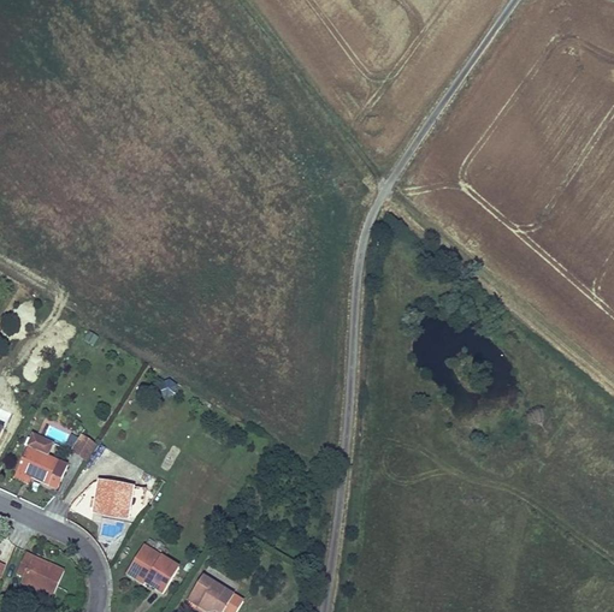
[(93,345),(99,337),(87,328),(81,337),(93,345)]
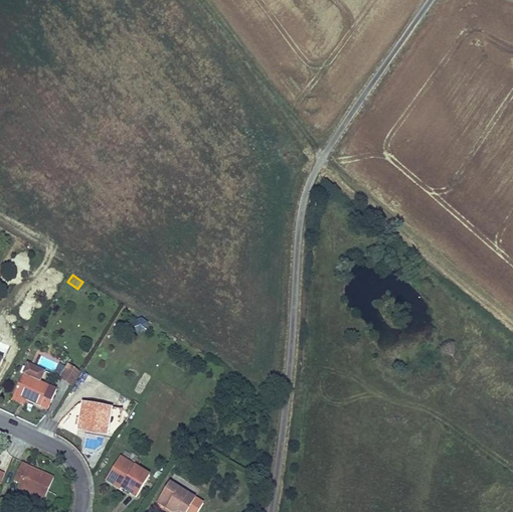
[(146,326),(143,315),(132,318),(135,329),(146,326)]
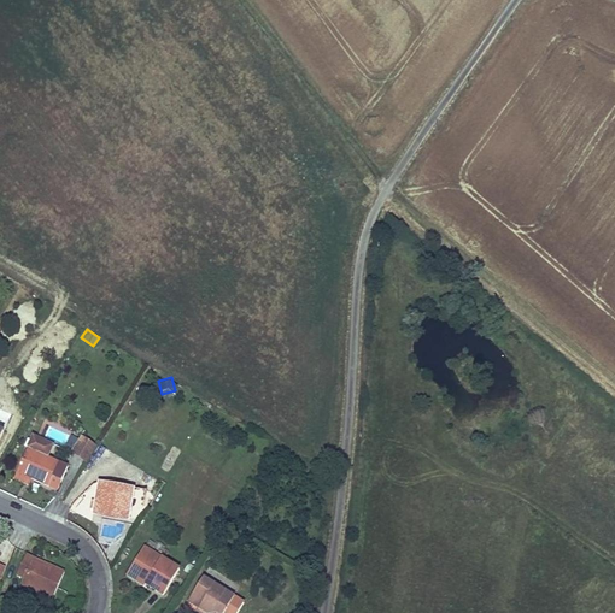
[(31,432),(25,444),(45,454),(51,441),(31,432)]
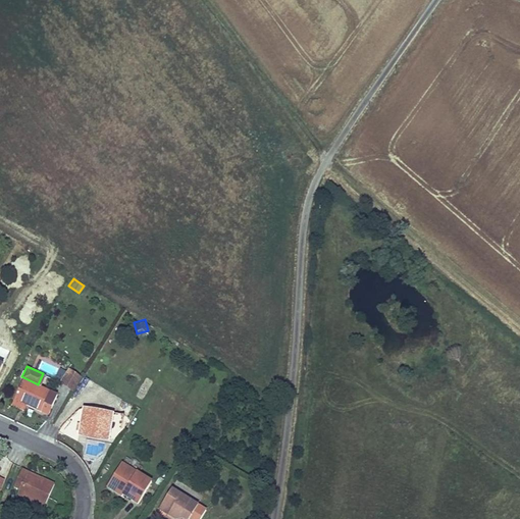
[(81,374),(67,366),(59,379),(71,388),(81,374)]
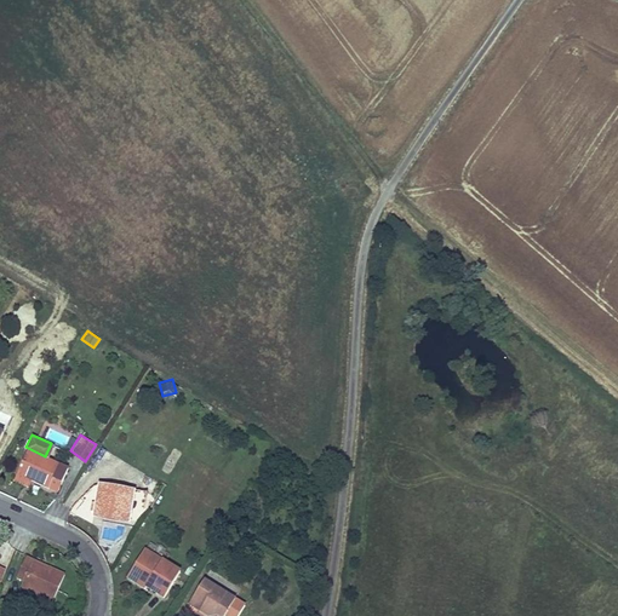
[(67,466),(45,456),(26,447),(15,471),(29,477),(46,485),(47,483),(57,487),(67,466)]
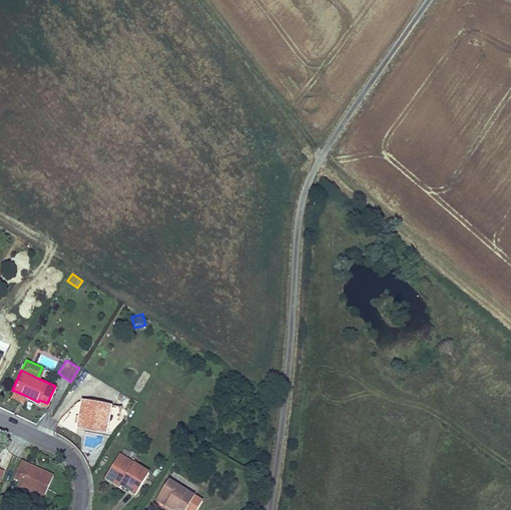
[(21,401),(24,395),(12,390),(9,396),(21,401)]
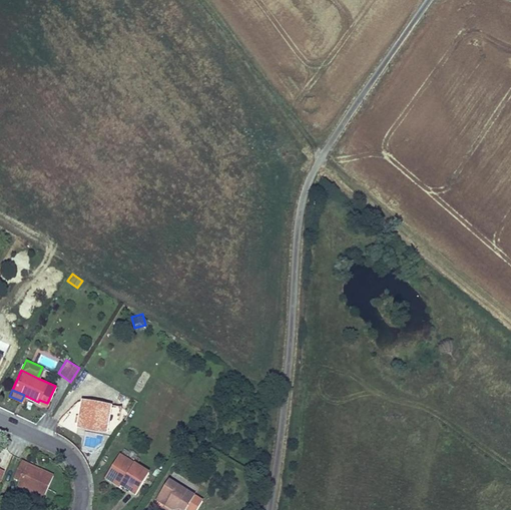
[(104,430),(106,415),(108,403),(81,398),(76,425),(104,430)]
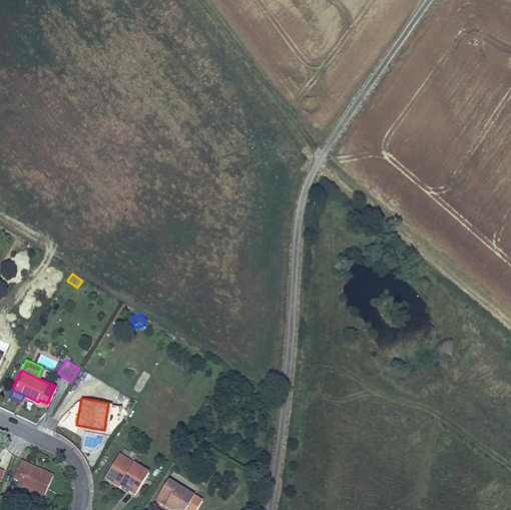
[(120,405),(108,403),(106,415),(117,417),(120,405)]
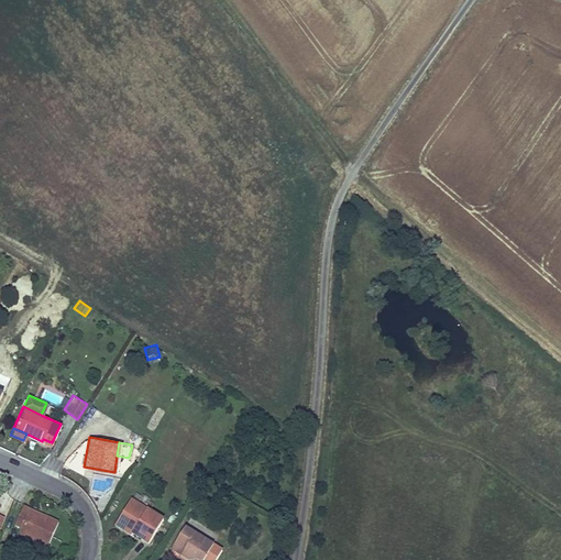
[(129,496),(116,517),(132,528),(131,530),(147,540),(162,517),(129,496)]
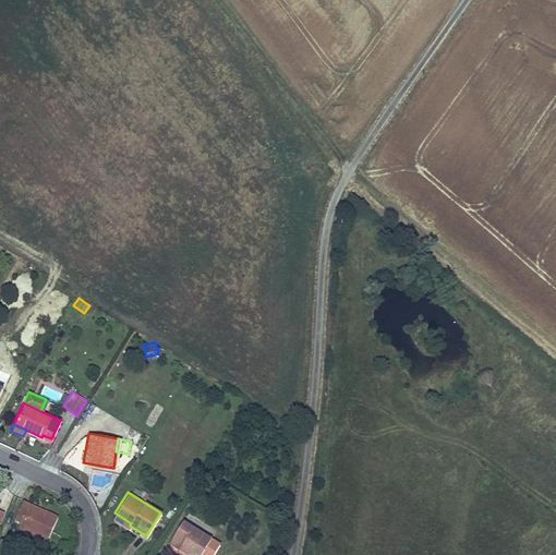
[(57,515),(41,508),(39,510),(28,505),(29,503),(21,498),(13,517),(21,521),(19,527),(46,539),(57,515)]
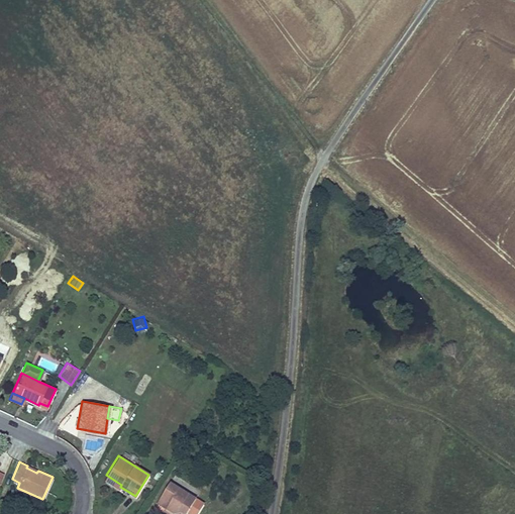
[(119,488),(120,487),(121,485),(106,475),(104,479),(119,488)]
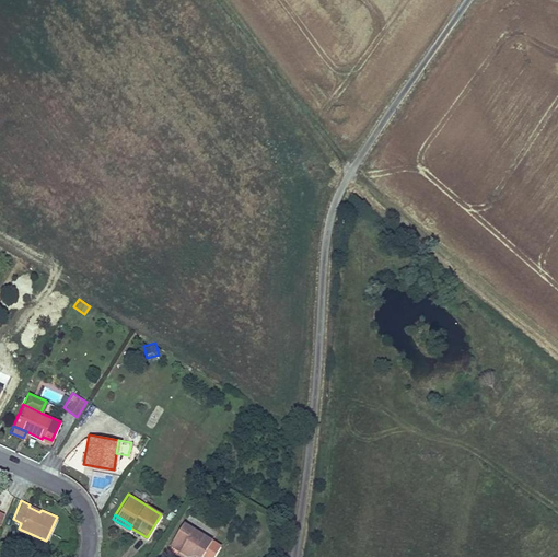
[(170,543),(179,549),(189,556),(188,556),(200,556),(202,555),(212,538),(184,521),(170,543)]
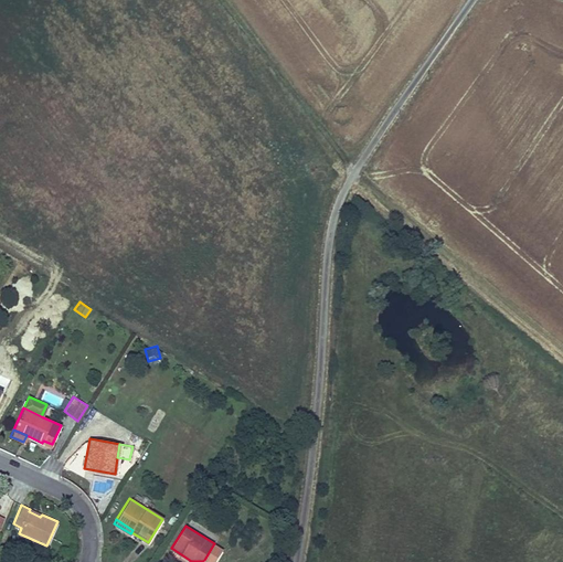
[(213,561),(223,548),(214,543),(204,560),(208,561),(213,561)]
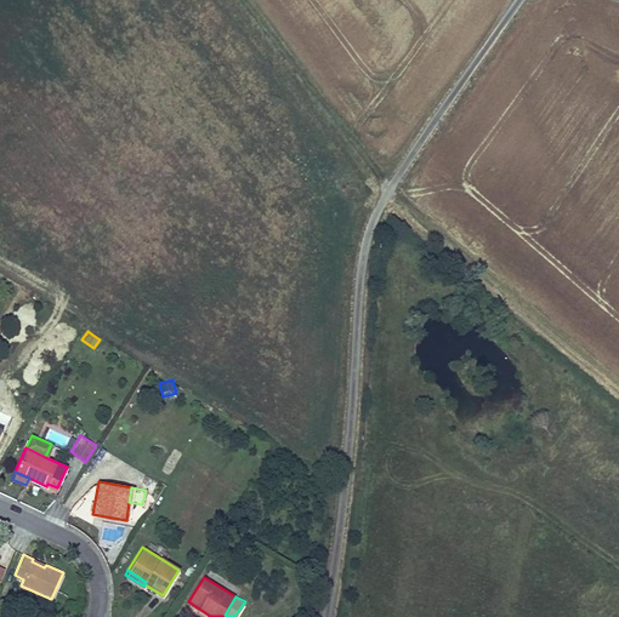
All buildings are outlined.
